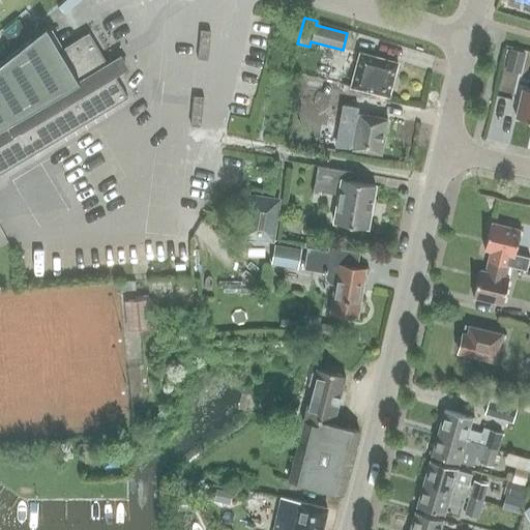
[(0,174),(127,97),(88,33),(57,52),(43,29),(47,27),(46,26),(0,62),(0,174)]
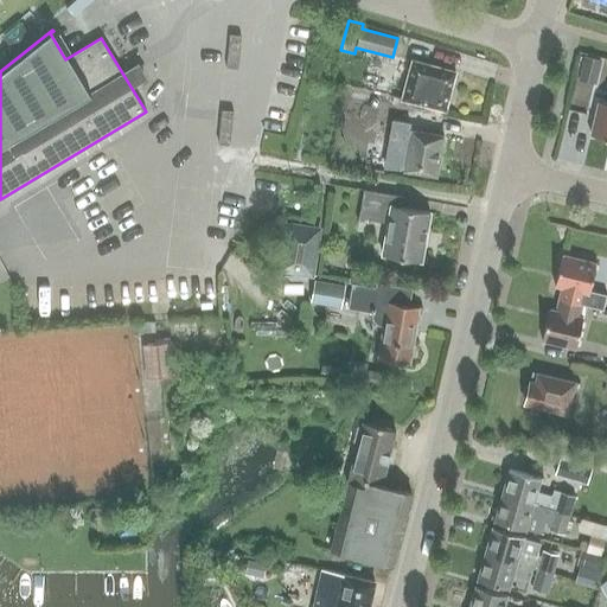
[(579,80),(588,82),(589,72),(595,74),(598,59),(583,56),(579,80)]
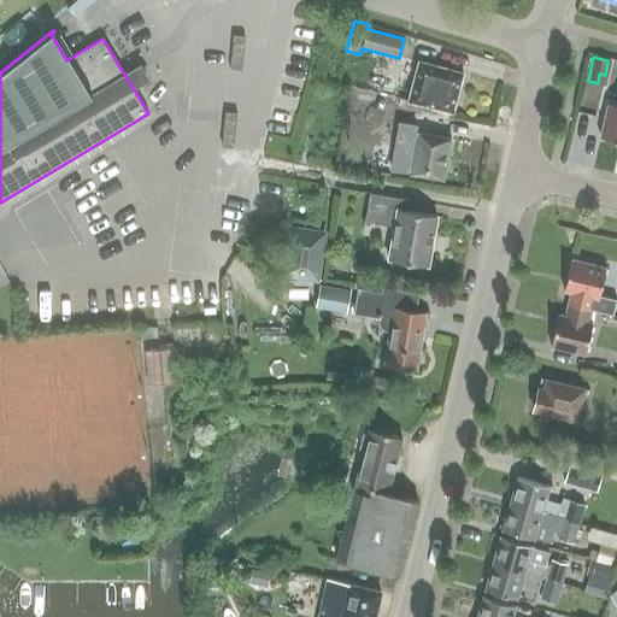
[(463,72),(435,65),(435,66),(418,62),(409,100),(425,105),(452,112),(463,72)]
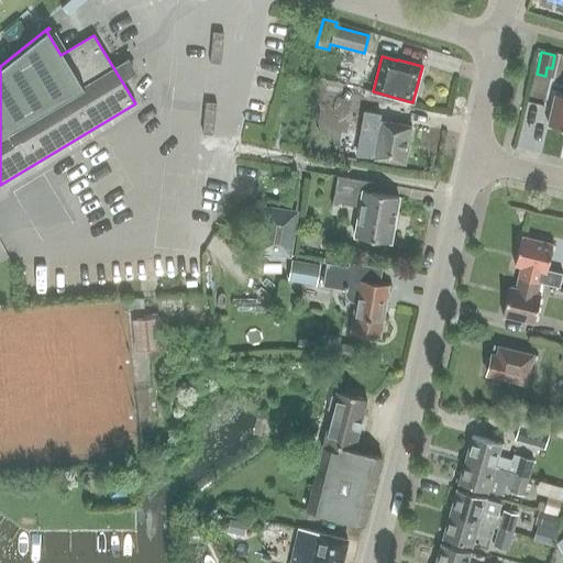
[(562,96),(555,94),(548,125),(562,129),(562,96)]
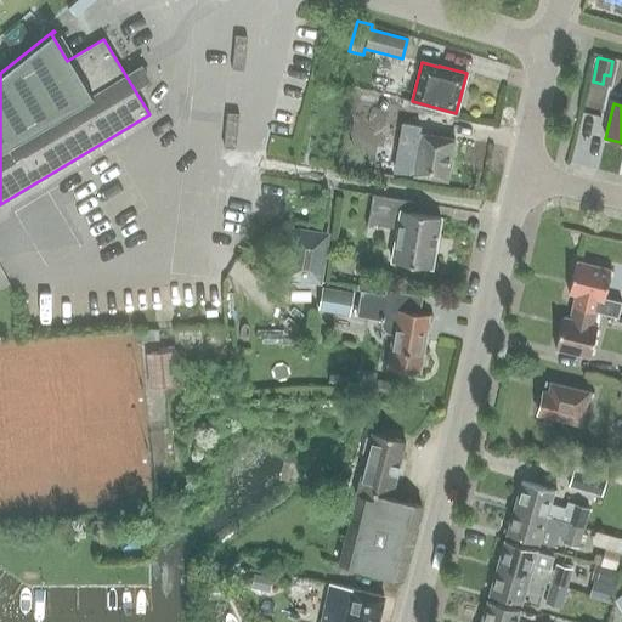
[(418,133),(419,126),(402,124),(396,158),(412,160),(410,174),(447,181),(454,139),(418,133)]
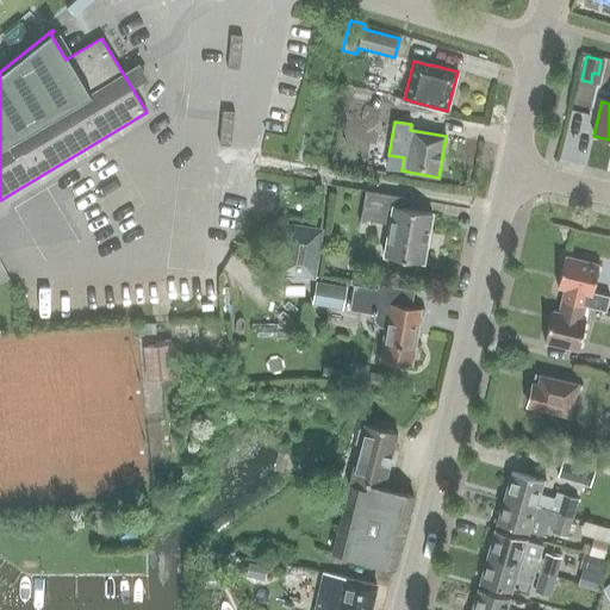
[(404,198),(365,191),(360,219),(388,224),(384,256),(423,262),(431,213),(403,209),(405,197),(404,197),(404,198)]
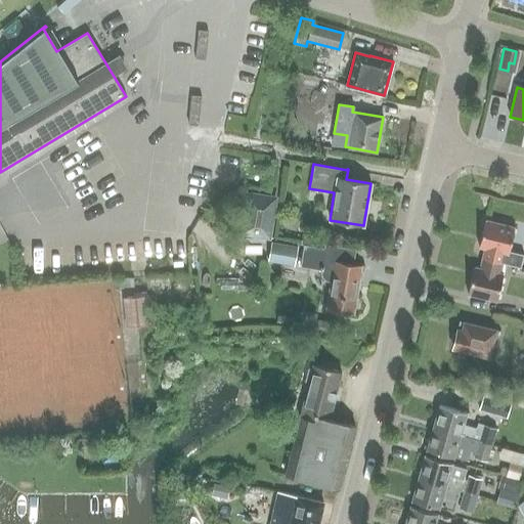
[(274,199),(248,193),(242,232),(268,236),(274,199)]
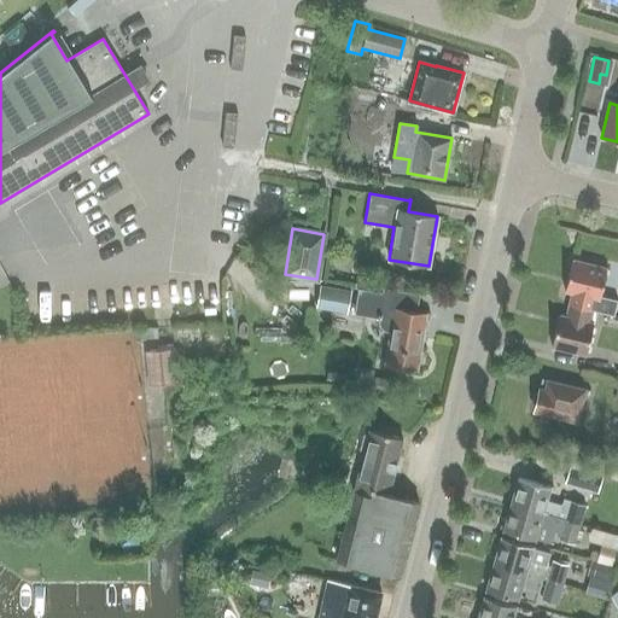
[(571,292),(569,304),(592,310),(614,314),(617,299),(600,296),(606,268),(572,260),(564,291),(571,292)]
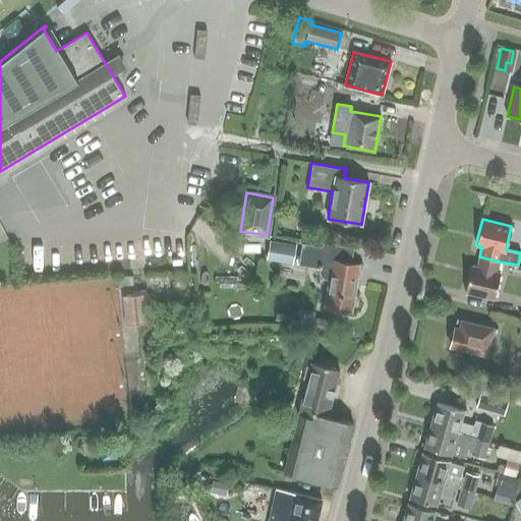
[(278,221),(276,236),(286,237),(287,226),(283,221),(278,221)]
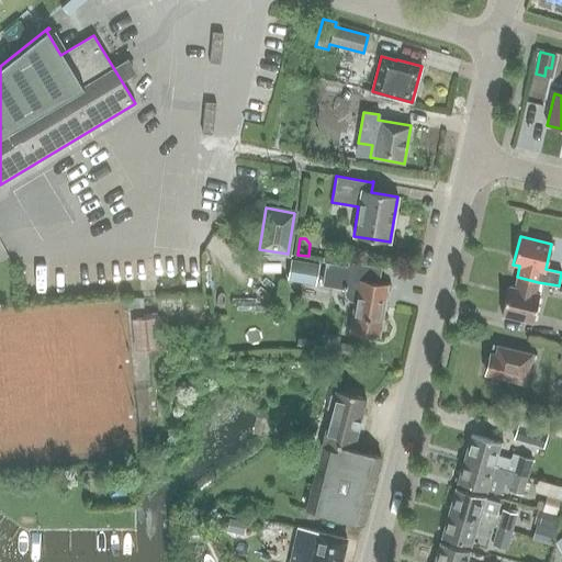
[(287,280),(315,285),(319,265),(290,259),(287,280)]
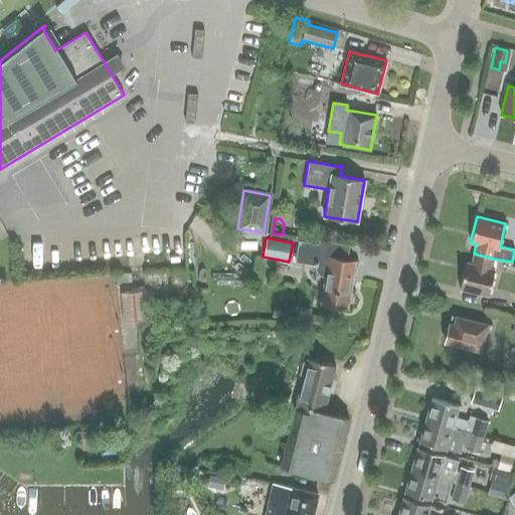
[(355,261),(348,260),(350,244),(320,239),(319,243),(300,240),(296,260),(311,262),(327,265),(321,305),(347,309),(355,261)]
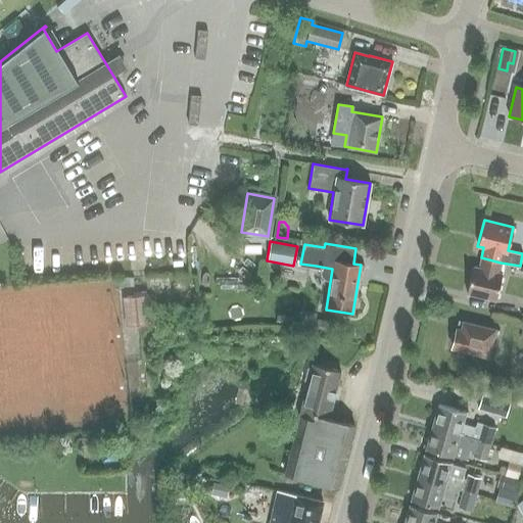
[(501,263),(481,257),(479,268),(473,267),(466,293),(495,300),(502,274),(497,273),(501,263)]
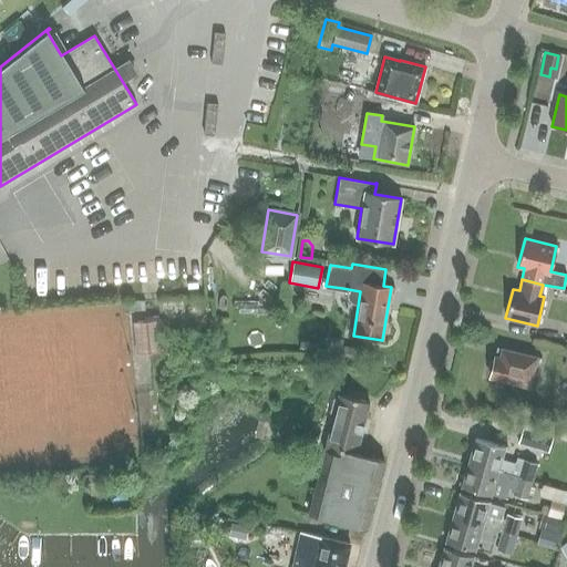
[(129,302),(129,311),(145,310),(145,301),(129,302)]
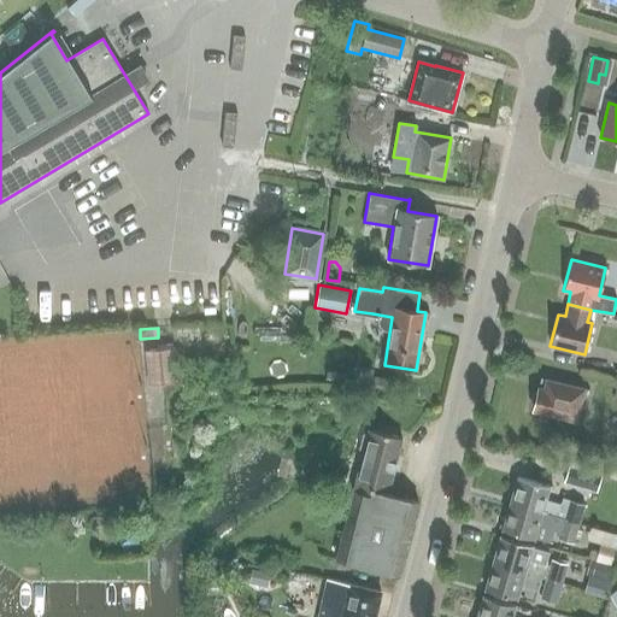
[(176,381),(175,368),(174,347),(150,350),(152,383),(176,381)]
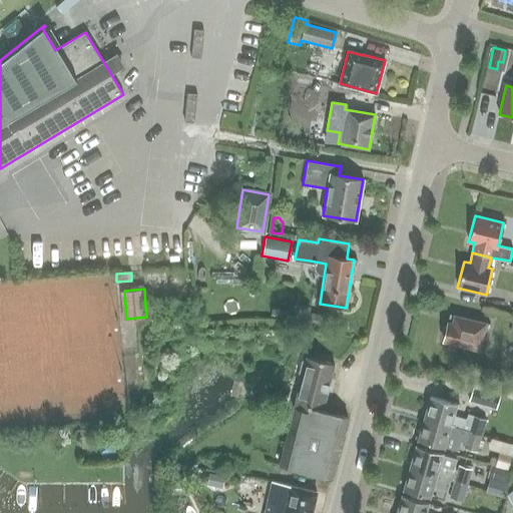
[(326,315),(307,312),(305,324),(324,327),(326,315)]
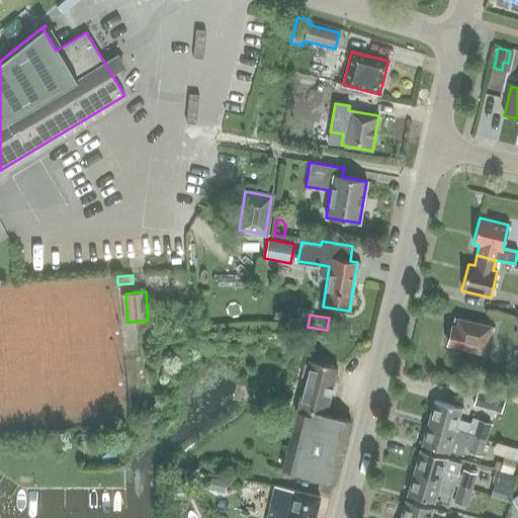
[(490,326),(457,319),(456,326),(452,325),(451,328),(447,331),(445,338),(448,342),(447,345),(484,353),(489,333),(495,334),(496,327),(490,326)]
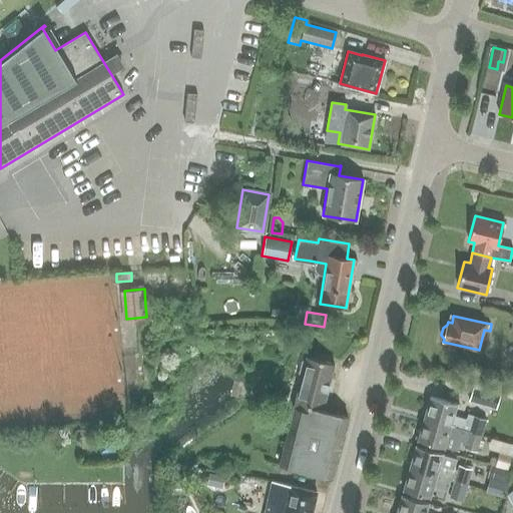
[(347,417),(322,410),(334,364),(307,357),(306,362),(303,362),(299,373),(303,374),(294,409),(279,465),(332,478),(347,417)]
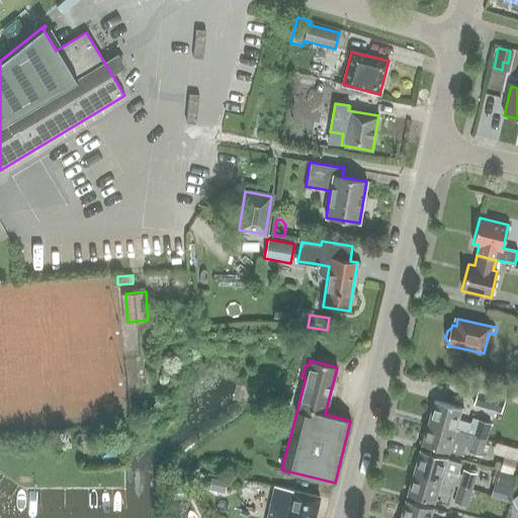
[(501,413),(505,401),(478,393),(473,405),(501,413)]
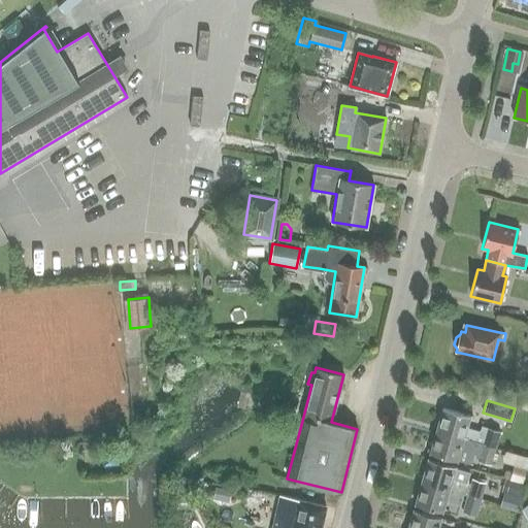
[(486,427),(482,426),(481,431),(466,427),(469,416),(442,408),(436,431),(477,442),(482,443),(486,427)]
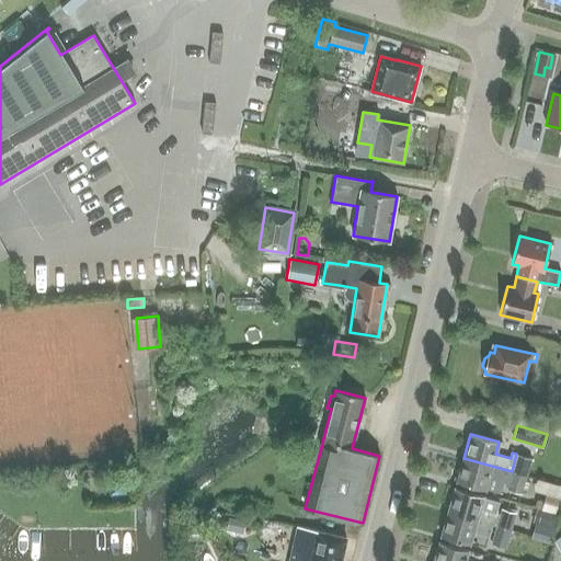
[(512,471),(527,476),(531,458),(516,454),(512,471)]
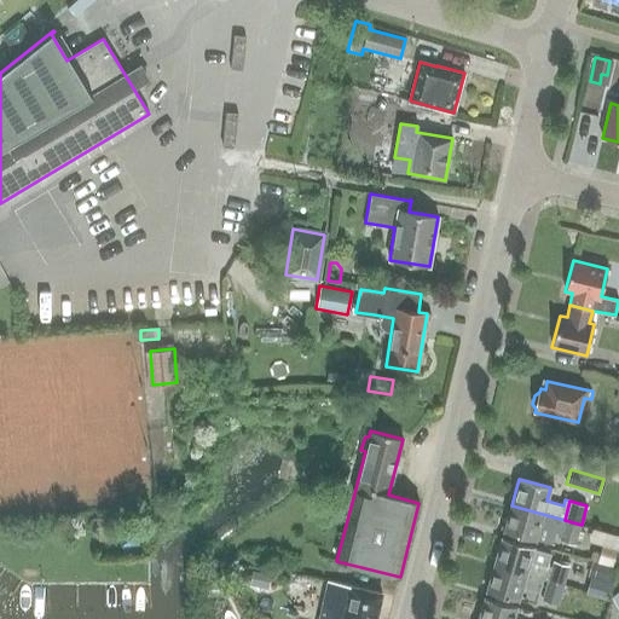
[(560,519),(512,505),(503,532),(536,541),(536,539),(553,544),(555,532),(560,533),(565,520),(560,519)]
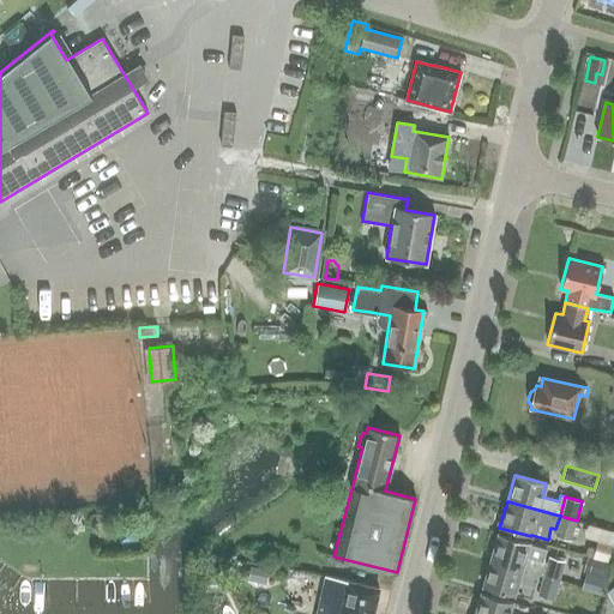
[(108,512),(92,513),(92,523),(108,522),(108,512)]
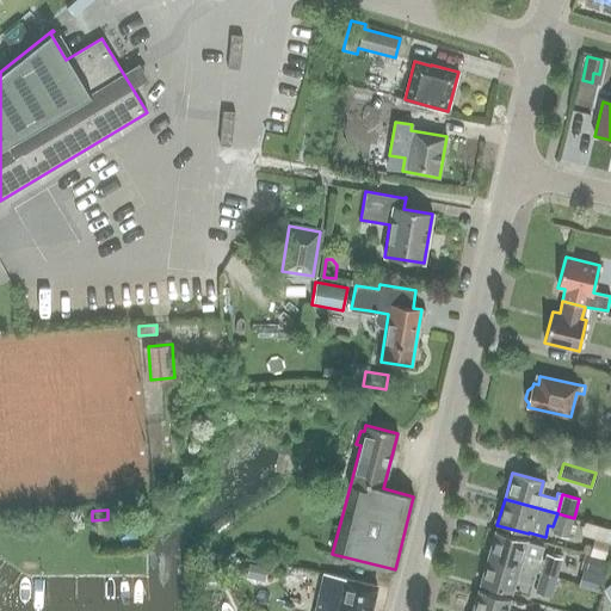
[(568,538),(574,518),(557,513),(553,526),(551,534),(568,538)]
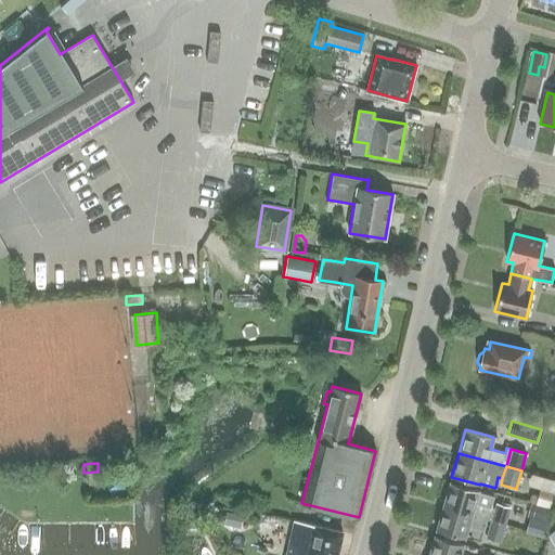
[(549,510),(554,494),(554,493),(554,480),(551,480),(547,491),(540,489),(534,505),(549,510)]
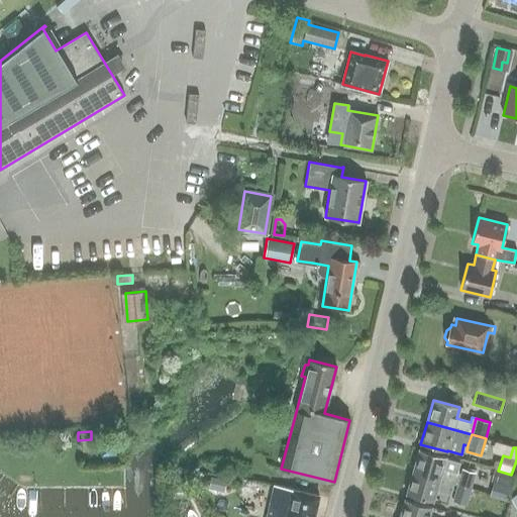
[(459,474),(456,473),(459,462),(445,458),(445,457),(419,449),(413,472),(453,484),(456,485),(459,474)]
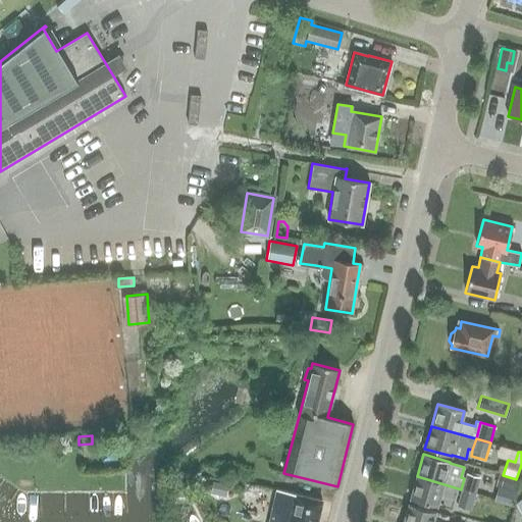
[(461,489),(475,493),(479,477),(466,473),(464,478),(461,489)]
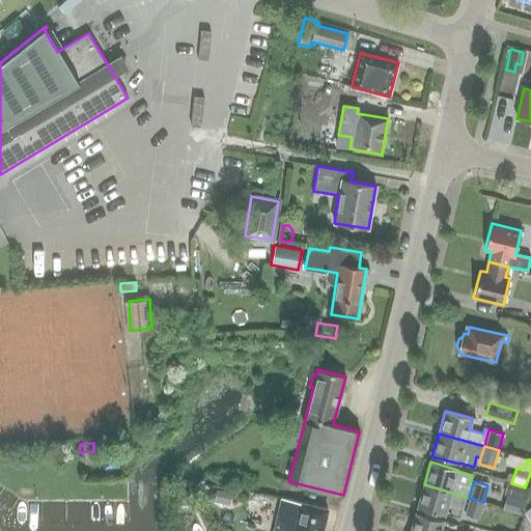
[(463,508),(466,497),(424,484),(417,507),(445,515),(448,504),(463,508)]
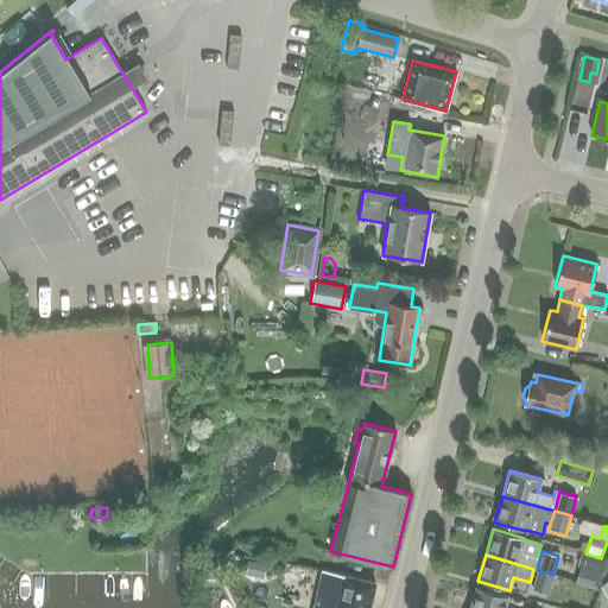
[(247,574),(264,577),(266,564),(249,561),(247,574)]
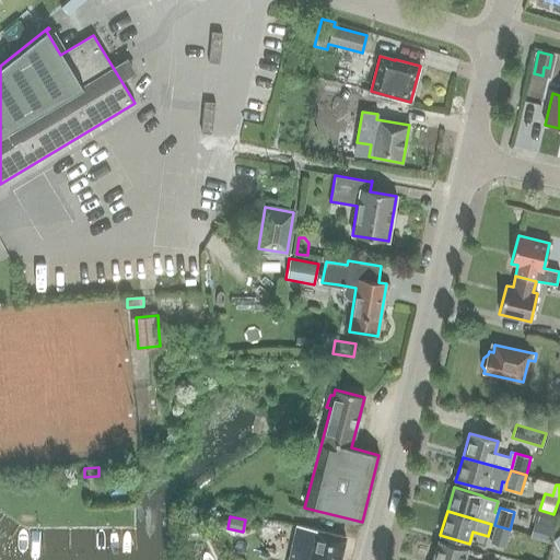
[(556,527),(536,522),(532,536),(551,541),(556,527)]
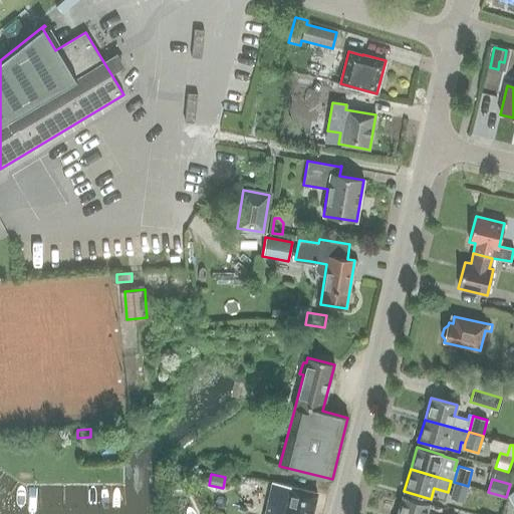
[(468,486),(454,482),(450,499),(463,502),(468,486)]
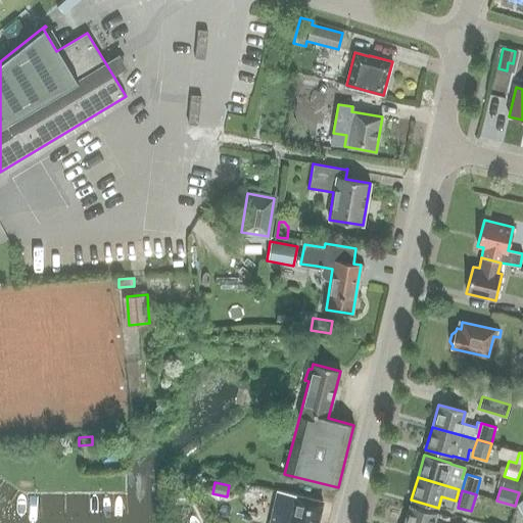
[(317,522),(323,502),(286,493),(277,491),(272,515),(269,522),(317,522)]
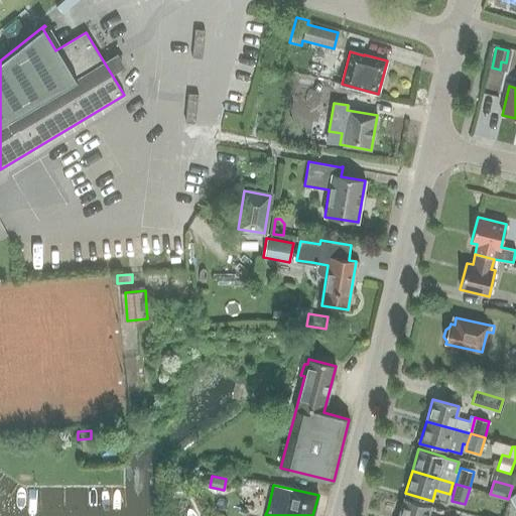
[(404,499),(398,515),(427,515),(430,506),(404,499)]
